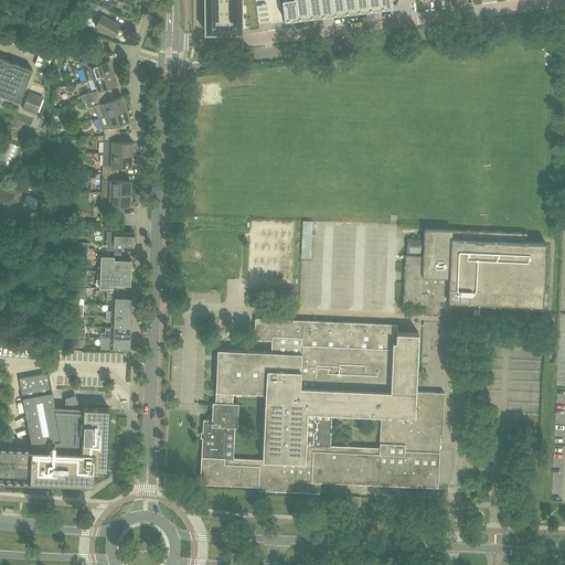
[(241,0),(204,0),(205,32),(242,32),(241,0)]
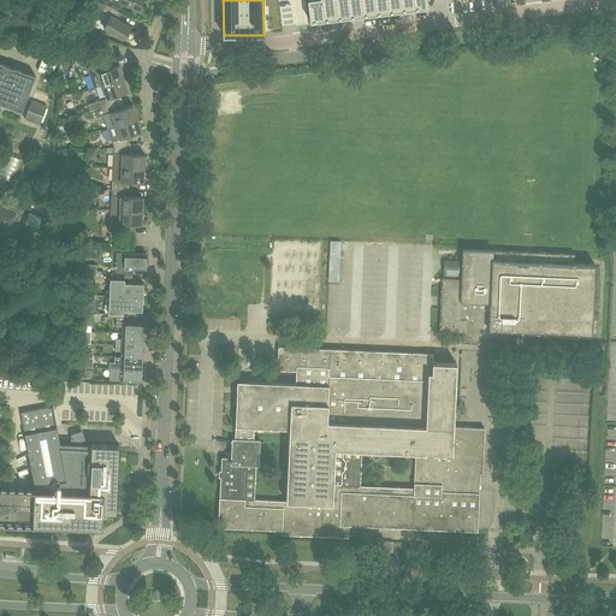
[(307,0),(311,22),(324,21),(320,0),(307,0)]
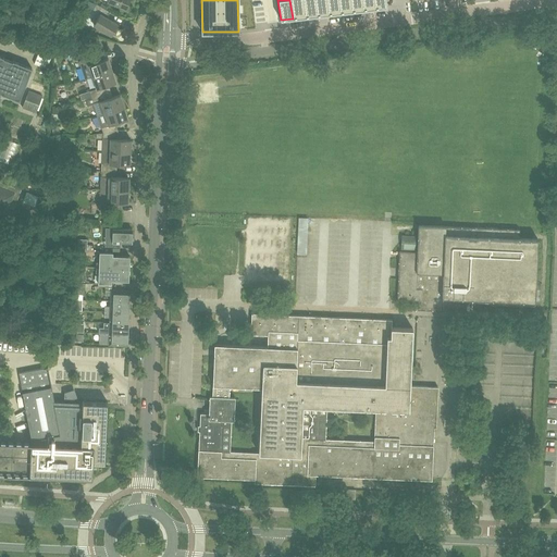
[(301,0),(289,0),(293,19),(305,16),(301,0)]
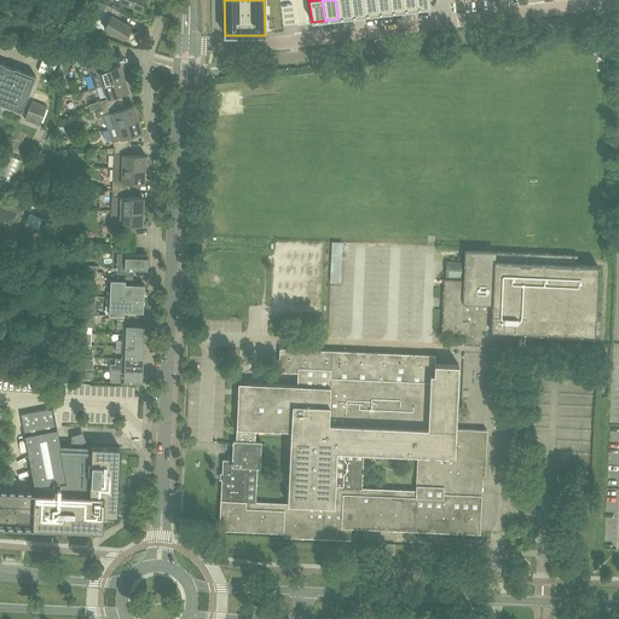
[(335,0),(339,18),(351,17),(348,0),(335,0)]
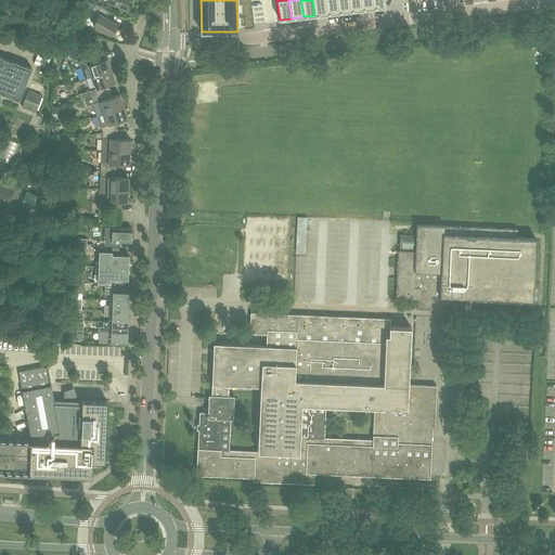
[(312,0),(314,15),(326,14),(324,0),(312,0)]
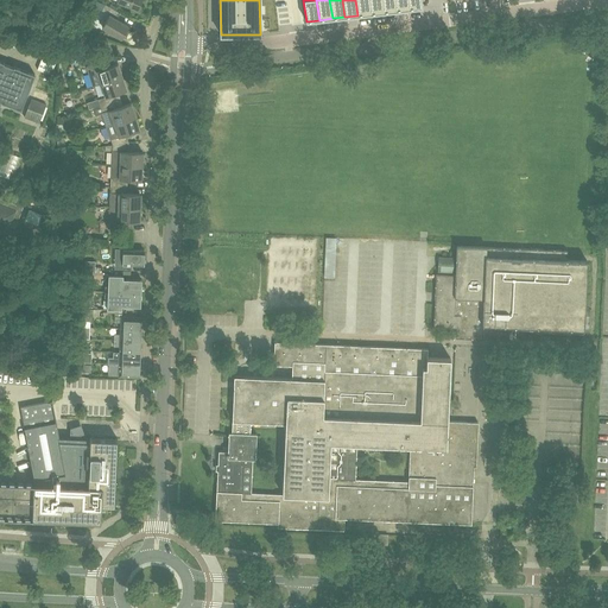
[(368,0),(355,0),(358,16),(371,13),(368,0)]
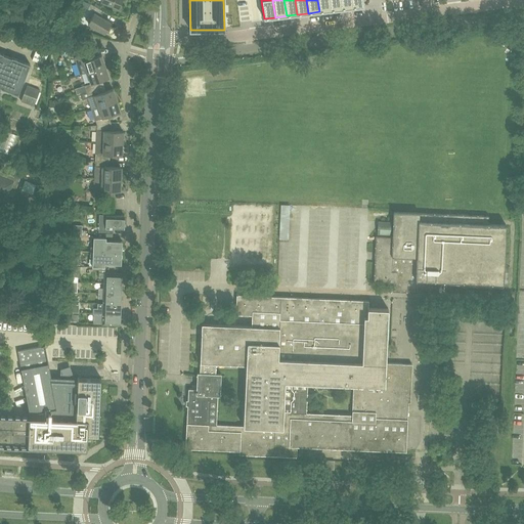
[(329,0),(317,0),(319,11),(331,10),(329,0)]
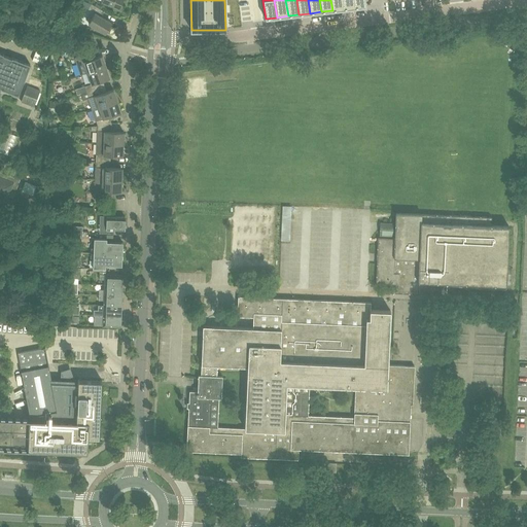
[(342,0),(330,0),(332,10),(343,9),(342,0)]
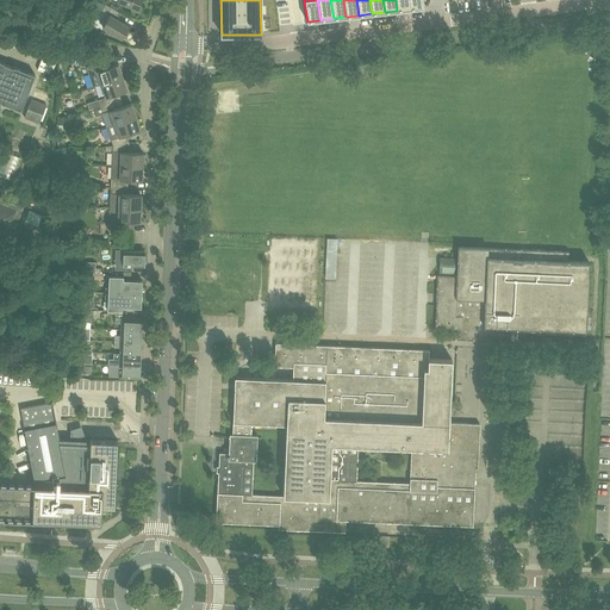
[(409,0),(396,0),(397,11),(410,8),(409,0)]
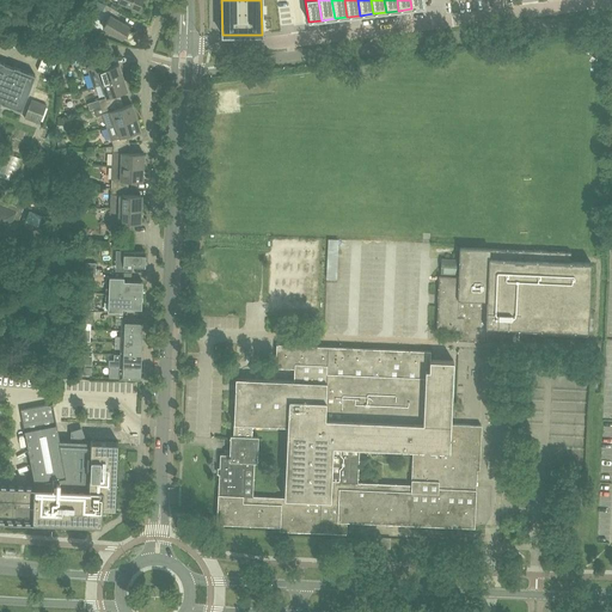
[(129,26),(117,19),(121,13),(106,5),(103,11),(110,14),(103,26),(122,38),(129,26)]
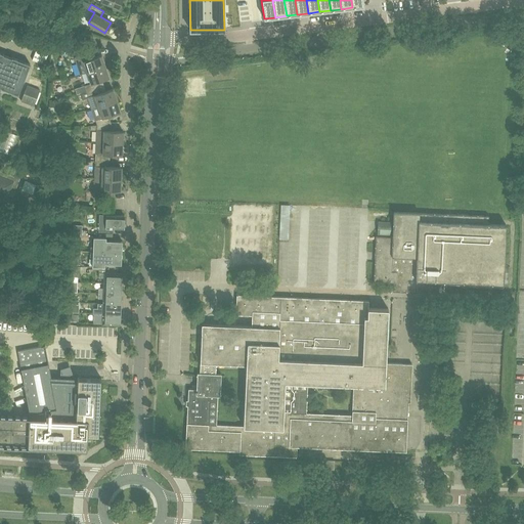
[(0,191),(8,195),(8,194),(12,195),(19,178),(18,178),(19,176),(14,175),(14,176),(8,174),(0,171),(3,163),(0,161),(0,91),(1,88),(18,94),(31,63),(12,56),(12,57),(3,54),(3,53),(0,51),(0,191)]
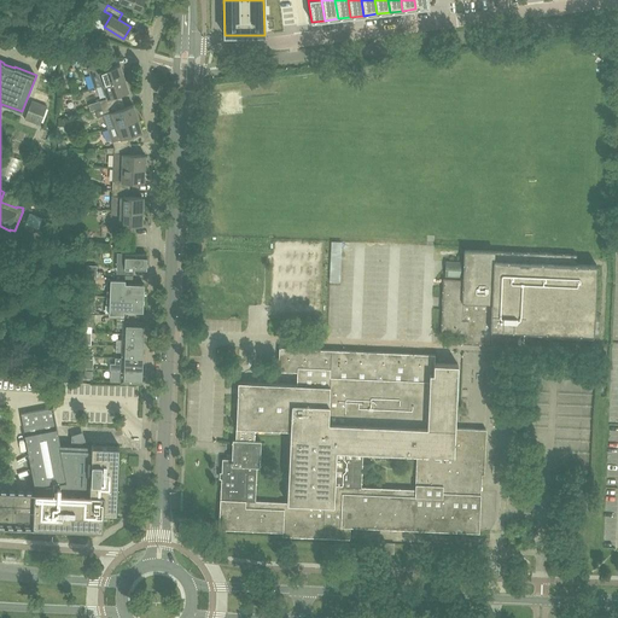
[(104,63),(88,68),(91,74),(95,88),(103,86),(124,79),(120,65),(106,69),(104,63)]
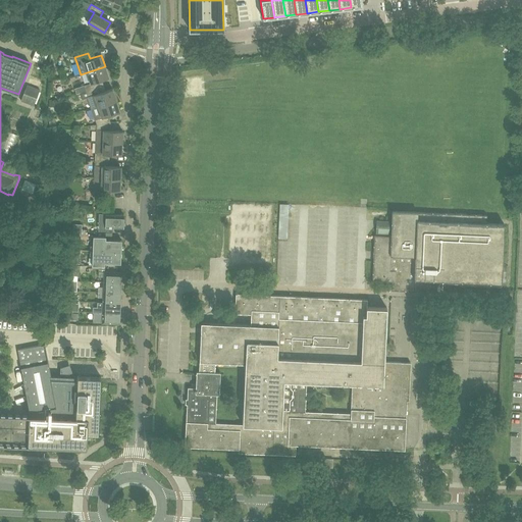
[(91,83),(84,86),(86,91),(99,87),(97,81),(109,76),(105,66),(87,72),(91,83)]
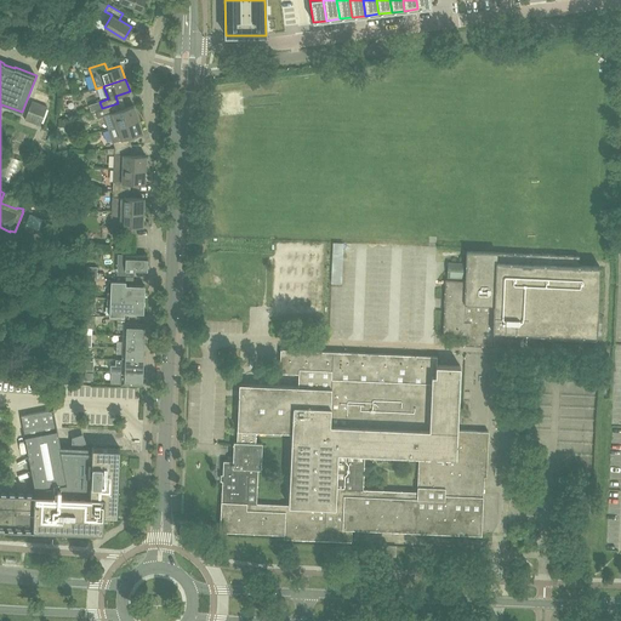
[(34,98),(24,123),(38,127),(47,103),(34,98)]
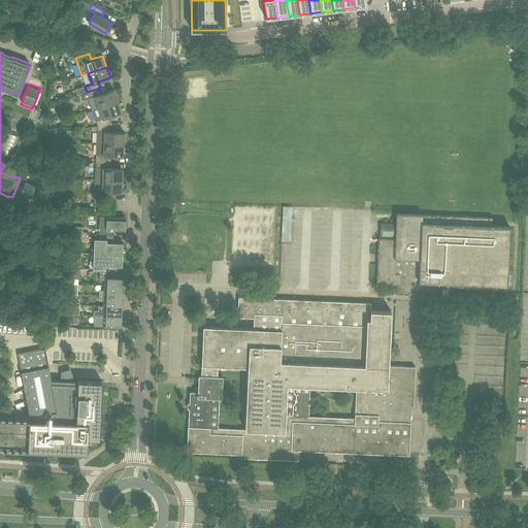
[(87,92),(80,94),(83,100),(88,99),(92,109),(99,107),(118,101),(113,90),(102,94),(100,88),(87,92)]
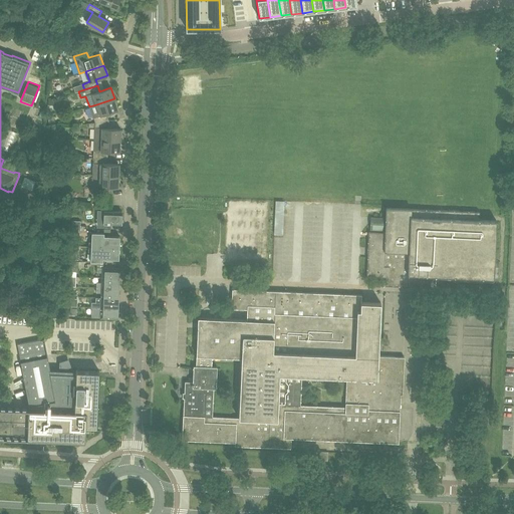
[(96,104),(89,106),(92,117),(93,117),(95,122),(108,120),(106,113),(118,109),(114,98),(96,104)]
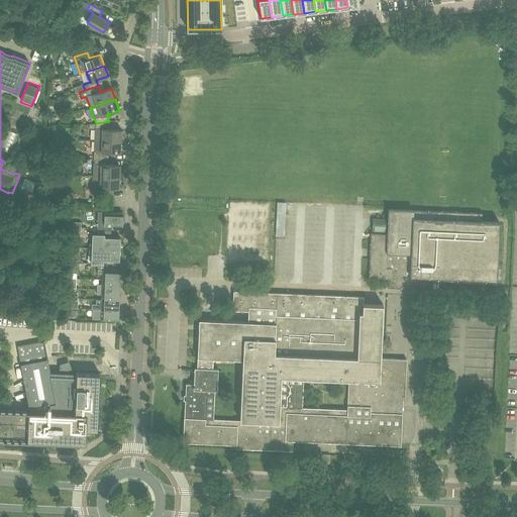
[(95,128),(95,140),(121,141),(121,137),(122,136),(122,132),(121,131),(121,129),(109,129),(109,121),(96,123),(95,128)]
